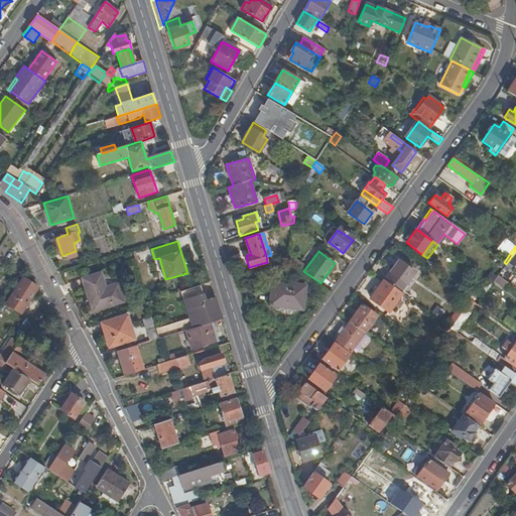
[(161,280),(165,279),(159,258),(154,259),(161,280)]
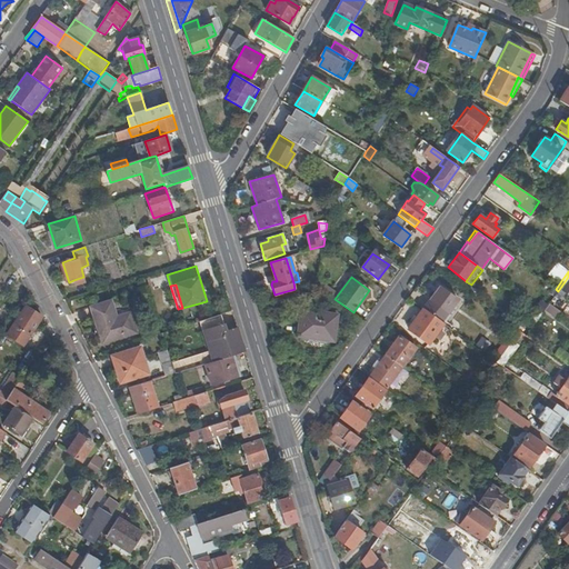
[(440,287),(423,309),(441,322),(458,300),(440,287)]
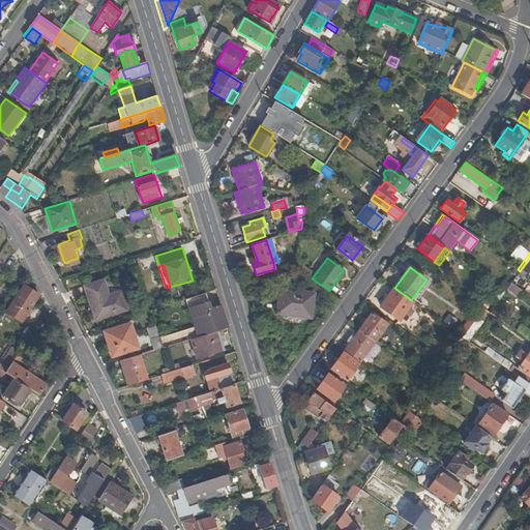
[(111,298),(110,295),(105,280),(85,287),(95,320),(128,311),(123,295),(111,298)]
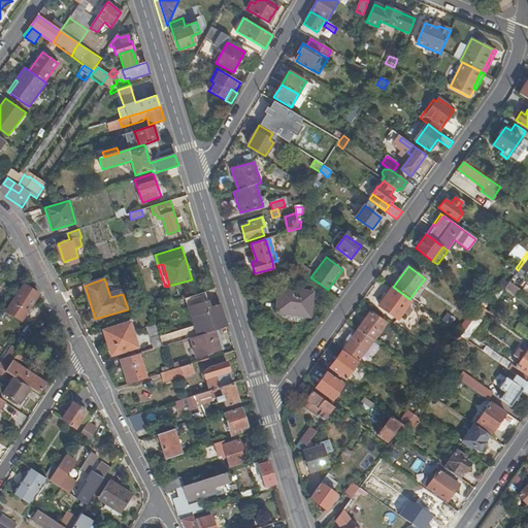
[(498,286),(503,290),(507,284),(502,279),(498,286)]
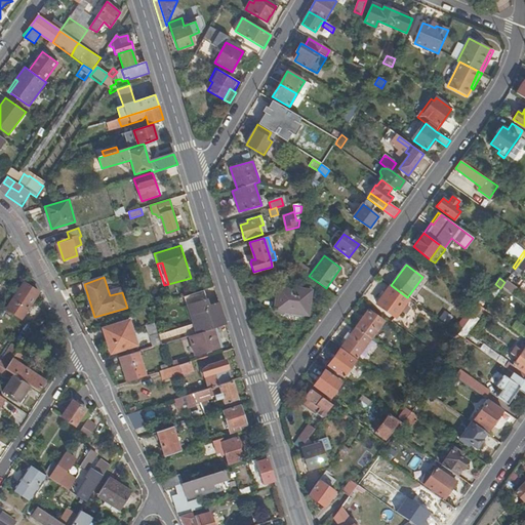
[(508,289),(512,284),(507,280),(502,286),(508,289)]
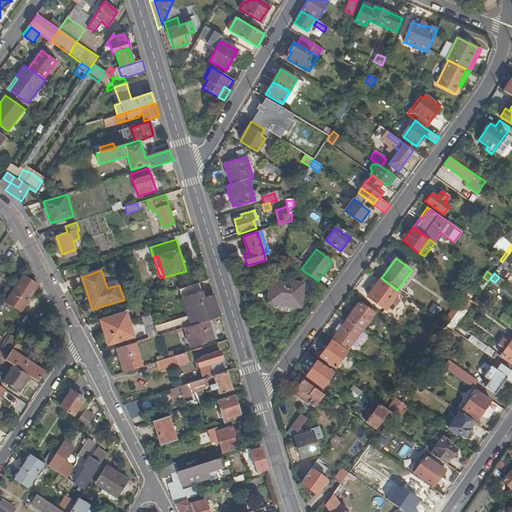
[(38,285),(23,275),(6,301),(22,311),(38,285)]
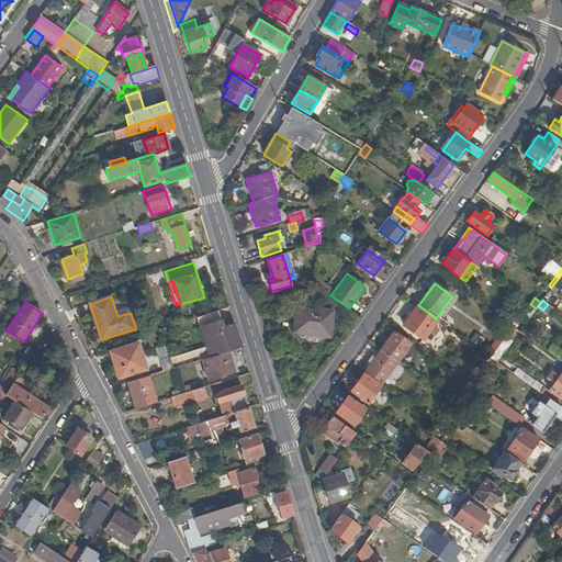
[(433,326),(438,319),(436,318),(418,305),(413,313),(411,316),(403,326),(423,339),(430,329),(436,333),(438,330),(433,326)]
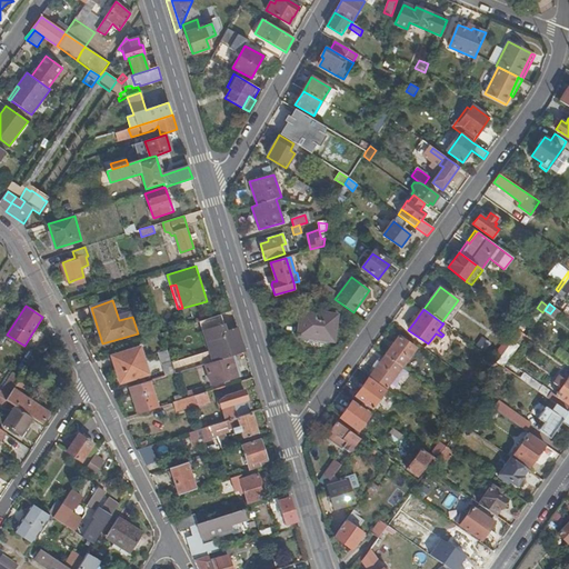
[(337,316),(301,310),(297,337),(333,341),(337,316)]
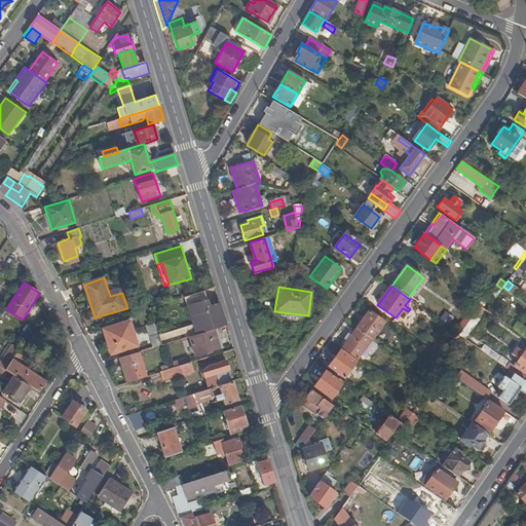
[(491,295),(495,298),(501,290),(497,287),(491,295)]
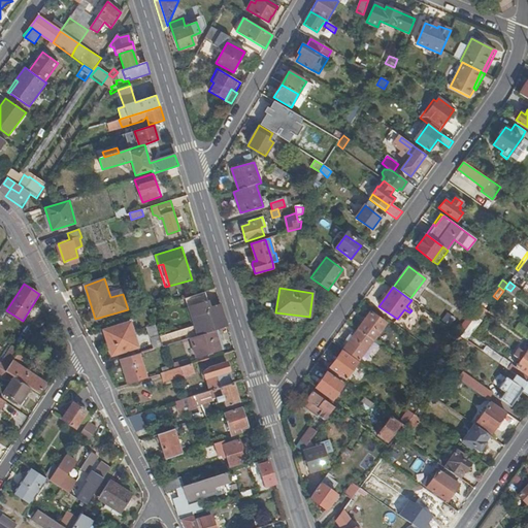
[(190,304),(205,299),(202,292),(188,297),(190,304)]
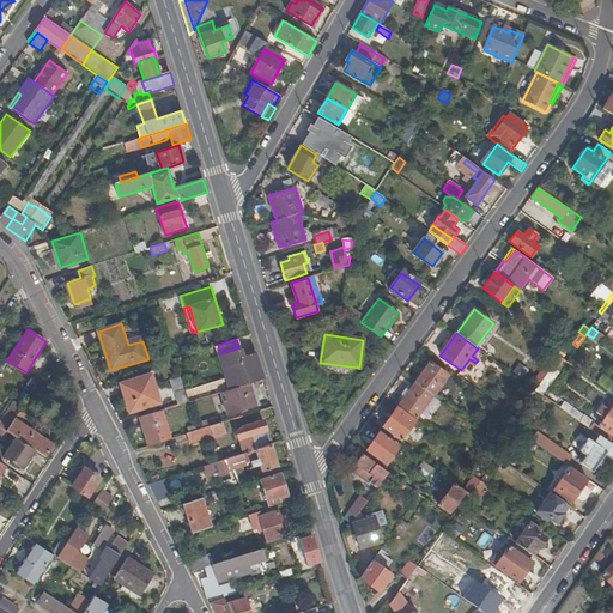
[(261,378),(265,377),(256,350),(243,353),(241,346),(238,347),(220,353),(228,377),(232,388),(252,382),(261,378)]
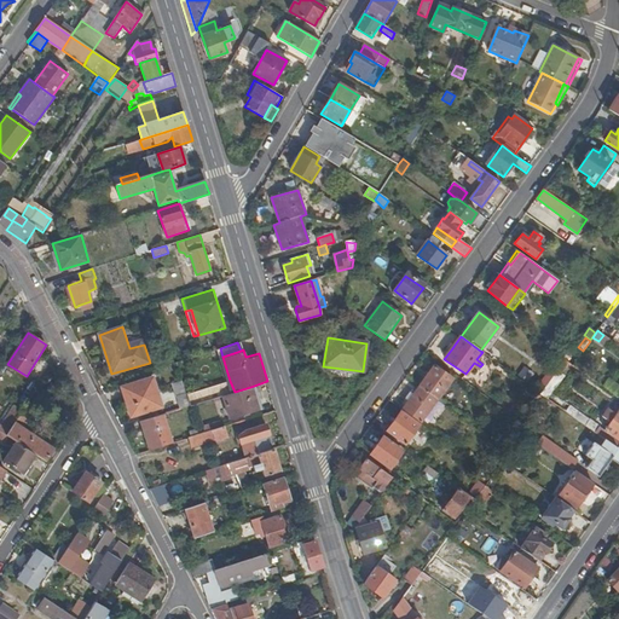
[(557,370),(565,360),(561,357),(553,368),(557,370)]
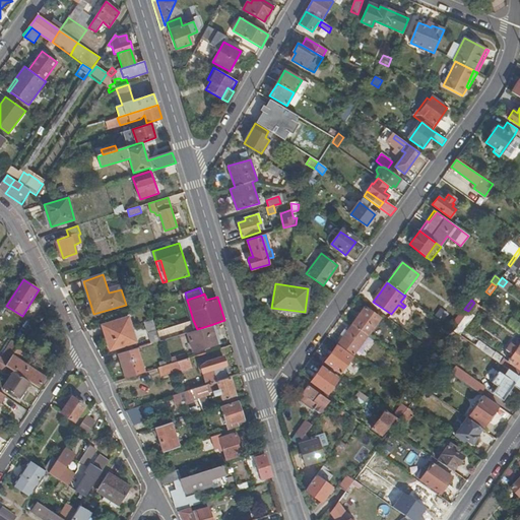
[(460,335),(504,367),(508,370),(511,365),(509,362),(464,331),(475,316),(472,314),(478,305),(474,303),(468,311),(463,319),(457,326),(454,331),(460,335)]
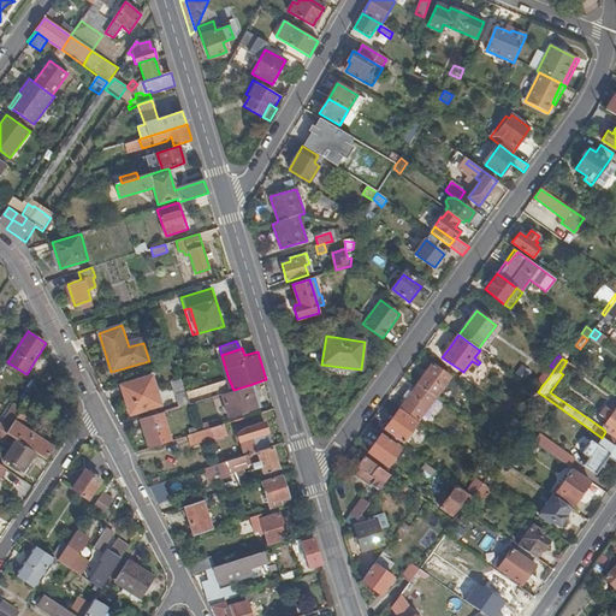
[(421,386),(436,397),(450,378),(432,365),(418,384),(421,386)]
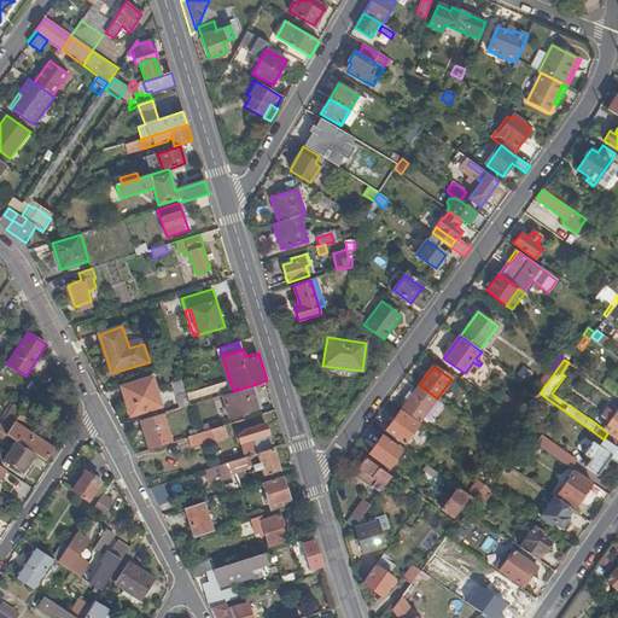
[(523,366),(517,374),(525,380),(531,372),(523,366)]
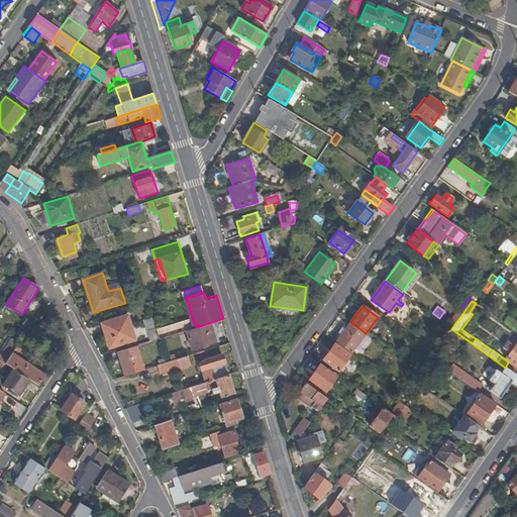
[(460,317),(455,313),(449,320),(454,324),(460,317)]
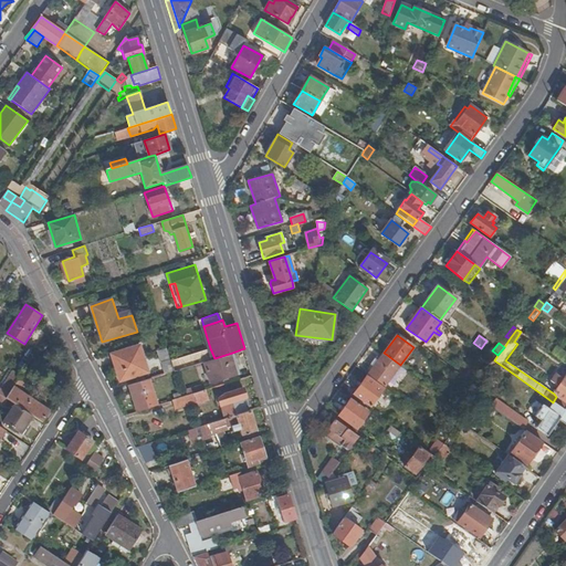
[(113,355),(121,380),(148,373),(140,346),(113,355)]
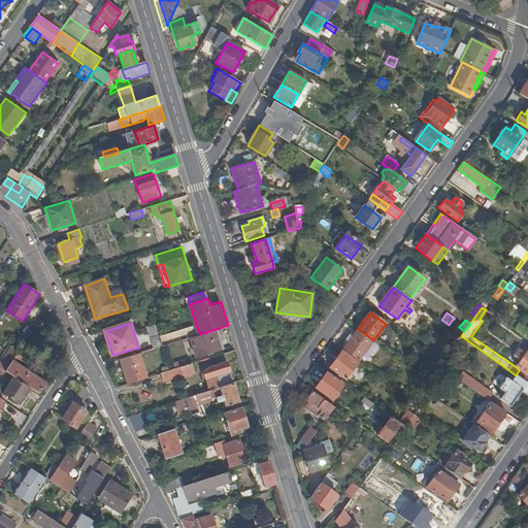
[(514,330),(527,338),(527,336),(527,329),(519,323),(514,330)]
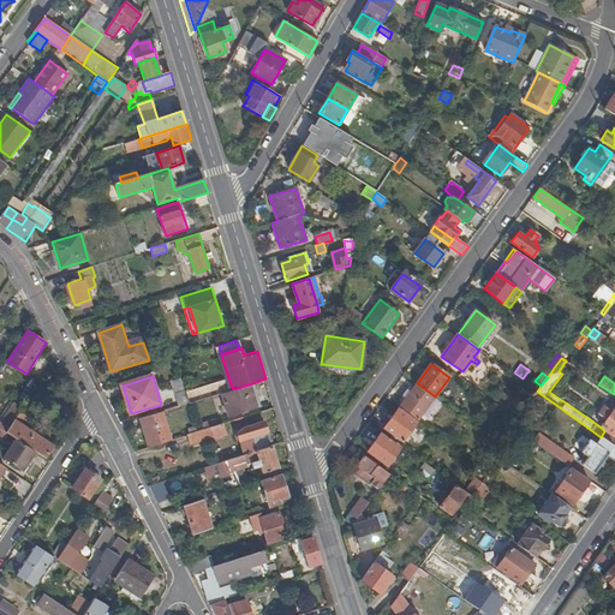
[(185,392),(181,378),(172,381),(180,406),(189,402),(185,392)]
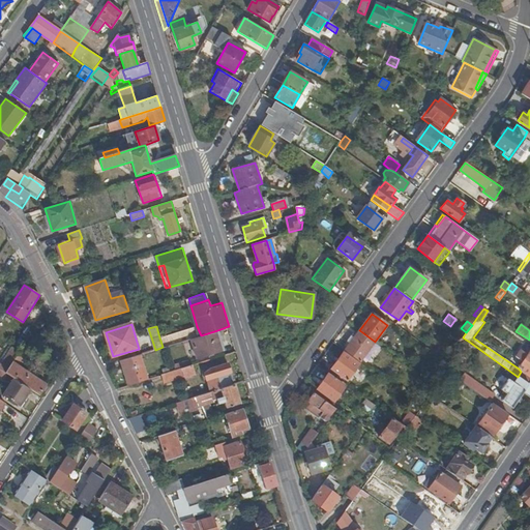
[(192,339),(201,335),(197,326),(185,329),(187,340),(192,339)]
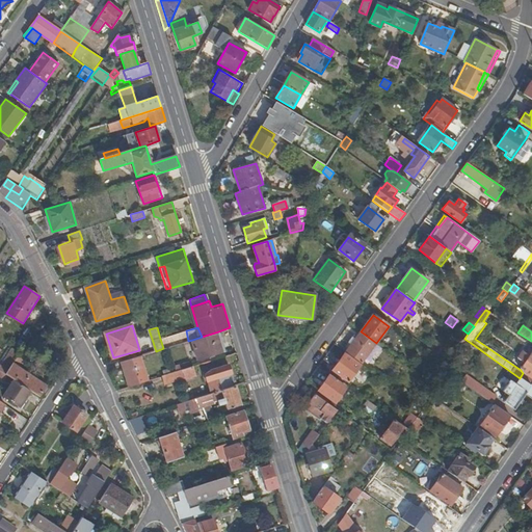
[(188,341),(186,330),(169,336),(173,346),(180,343),(186,341),(188,341)]
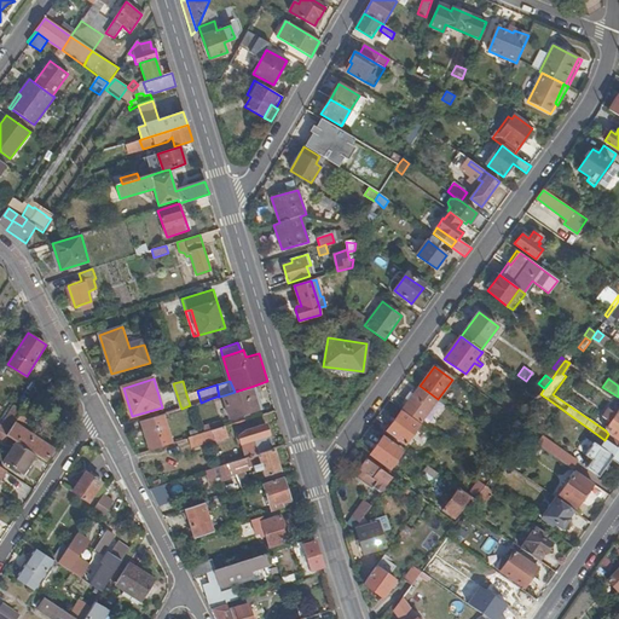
[(261,408),(254,386),(235,392),(224,395),(231,417),(261,408)]
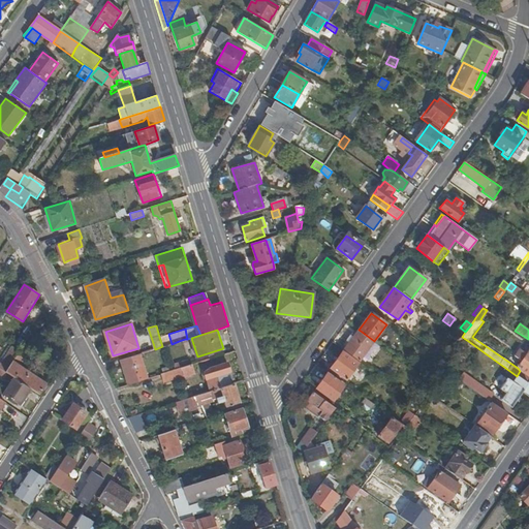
[(344,350),(360,362),(374,341),(362,332),(359,330),(350,341),(348,343),(345,348),(344,350)]
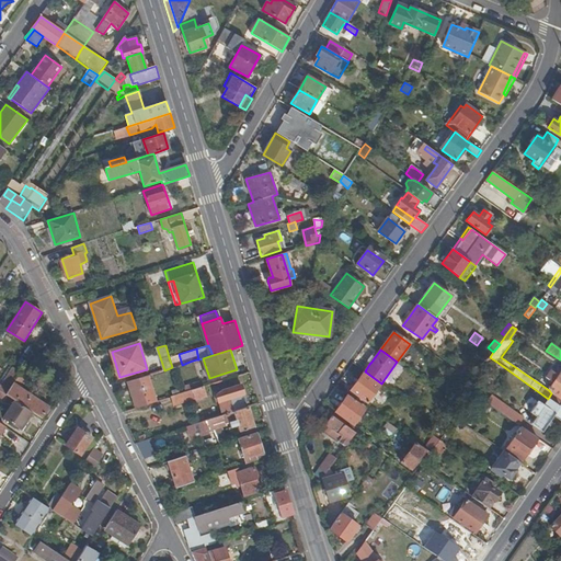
[(179,354),(169,357),(172,367),(182,365),(179,354)]
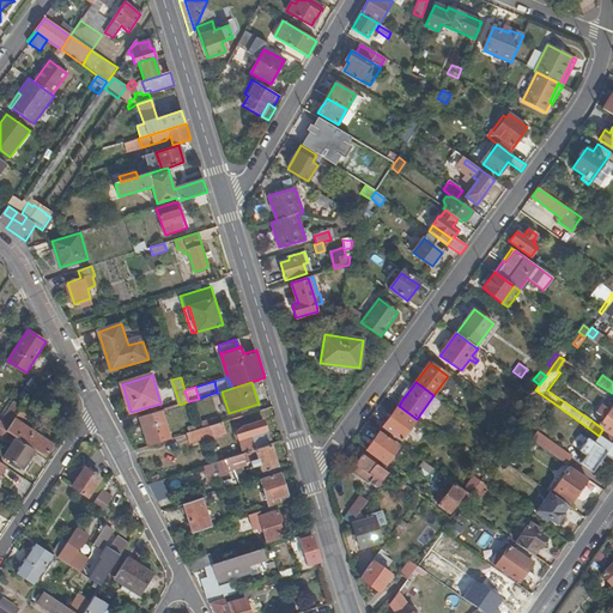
[(535,390),(529,399),(535,405),(542,395),(535,390)]
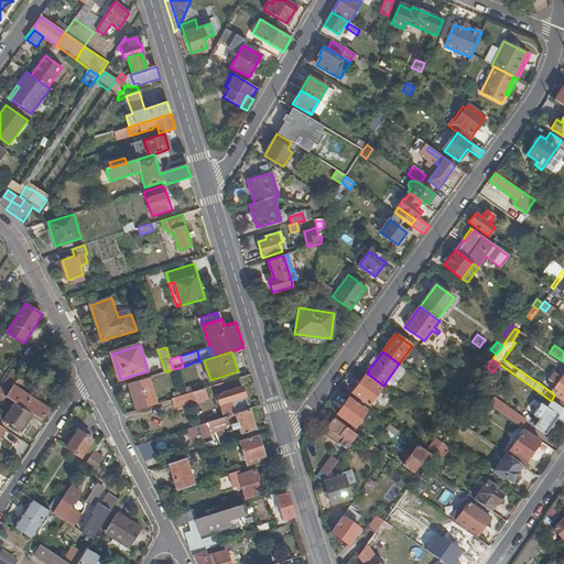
[(12,371),(0,388),(0,392),(0,393),(6,397),(19,377),(20,377),(12,371)]
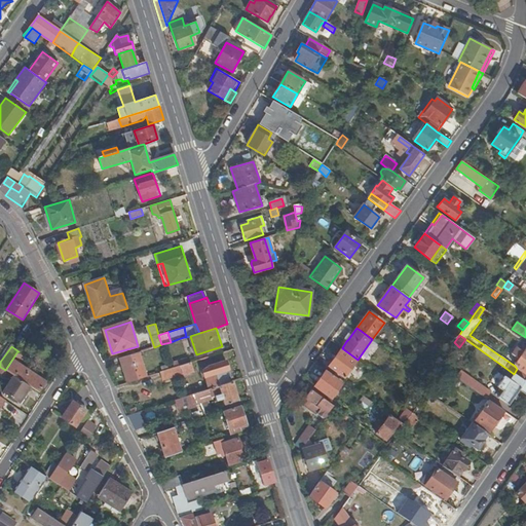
[(525,348),(523,352),(517,348),(512,354),(519,360),(516,363),(515,362),(514,364),(515,365),(515,366),(517,369),(514,374),(524,381),(525,377),(525,348)]
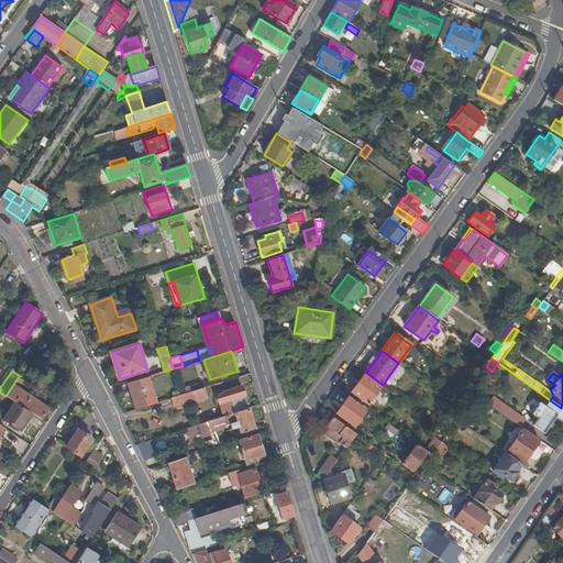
[(365,374),(352,392),(368,404),(381,386),(365,374)]
